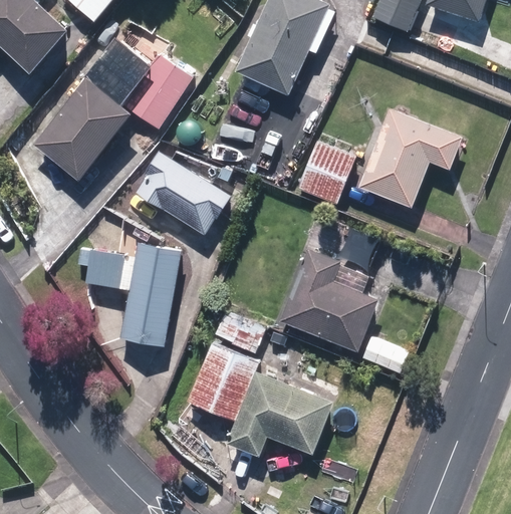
[(0,46),(30,75),(68,34),(32,0),(0,0),(0,46)]
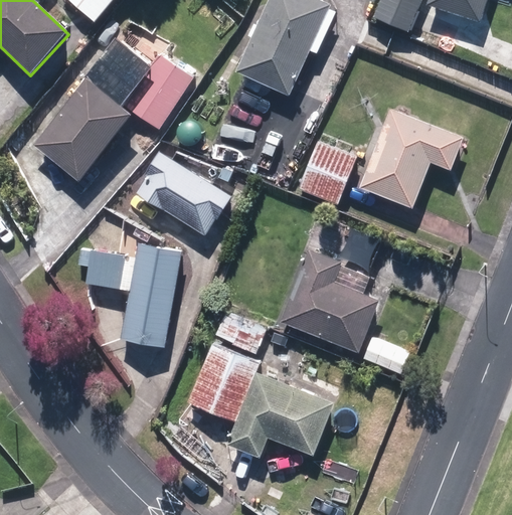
[(67,0),(94,22),(113,0),(67,0)]
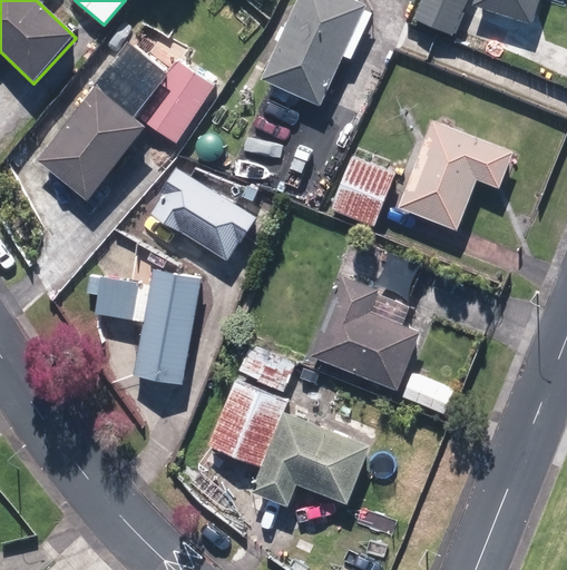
[(297,0),(262,80),(328,109),(372,10),(350,0),(297,0)]
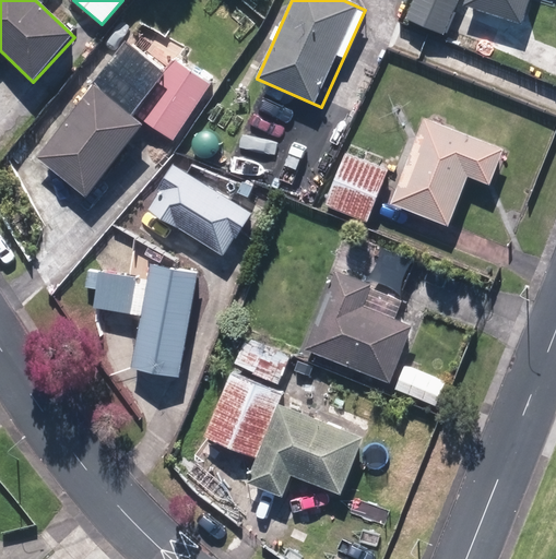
[(413,0),(406,16),(439,31),(451,0),(413,0)]
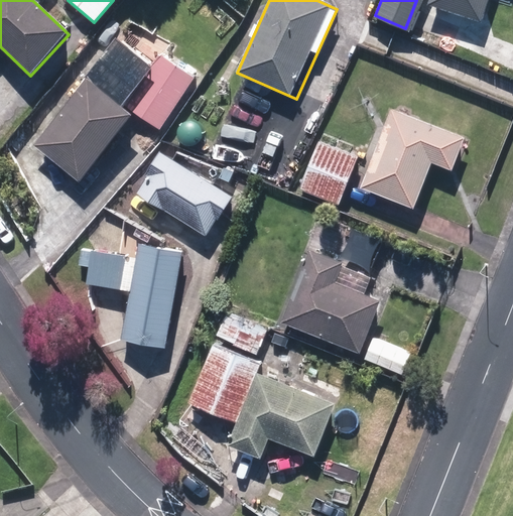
[(429,0),(428,2),(479,18),(484,0),(429,0)]
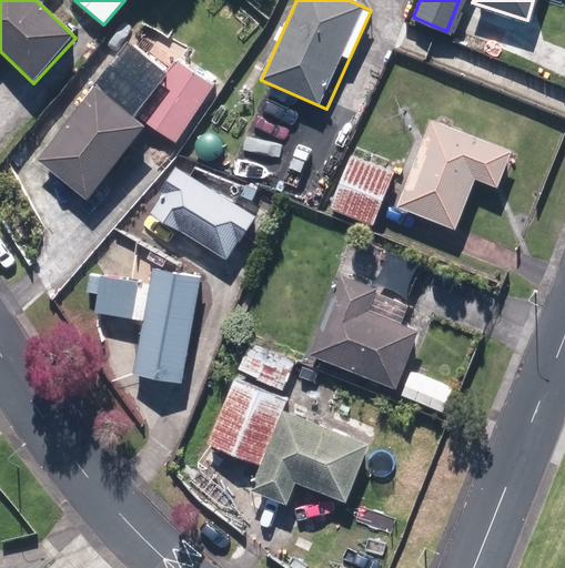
[(137,119),(177,143),(212,88),(173,62),(137,119)]
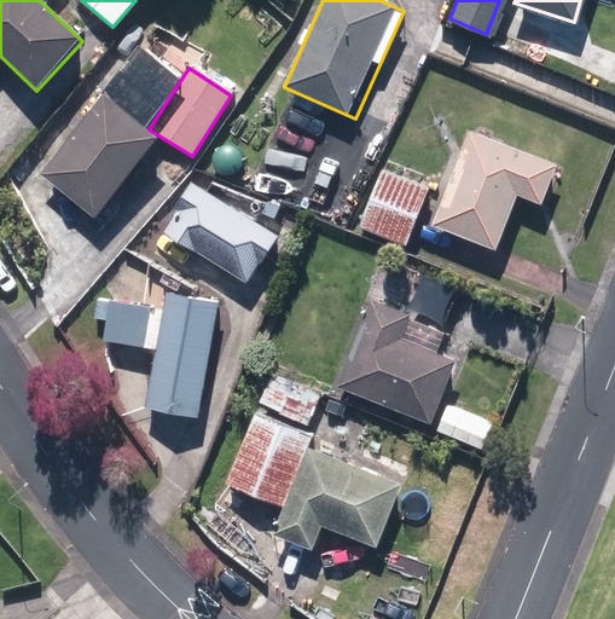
[(40,175),(94,219),(158,138),(104,96),(40,175)]
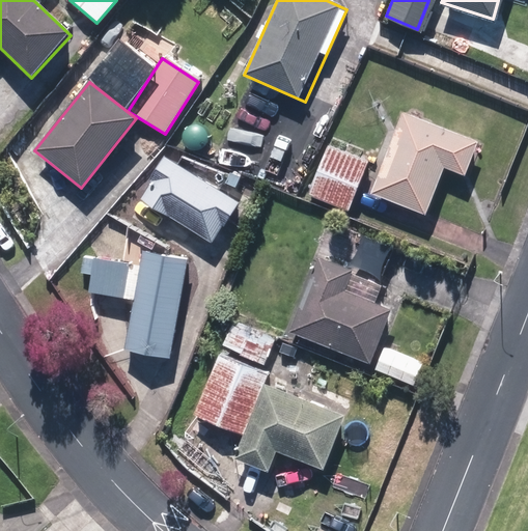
[(371,193),(424,215),(443,167),(464,174),(476,142),(403,114),(371,193)]
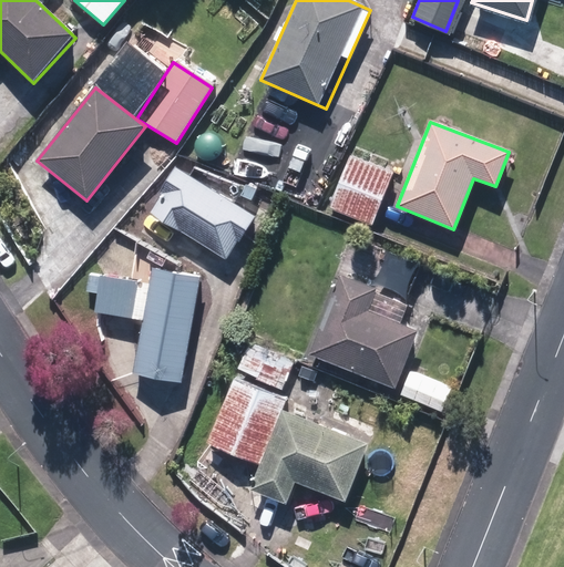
[(329,208),(371,225),(392,173),(349,157),(329,208)]
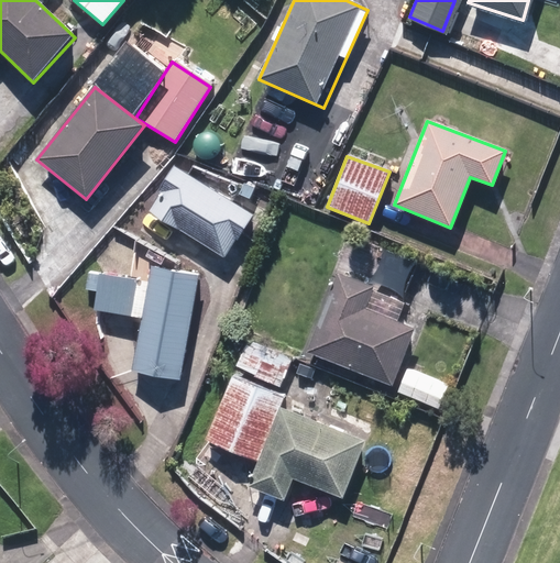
[(150,209),(223,256),(235,239),(238,240),(253,214),(175,166),(161,190),(162,191),(150,209)]
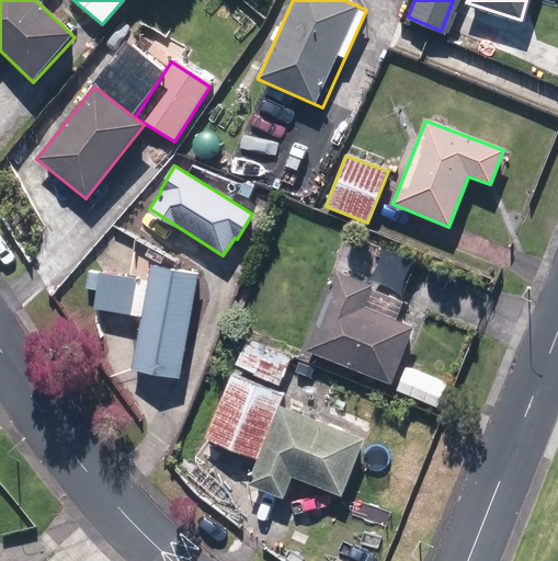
[(149,265),(133,366),(178,375),(195,274),(149,265)]
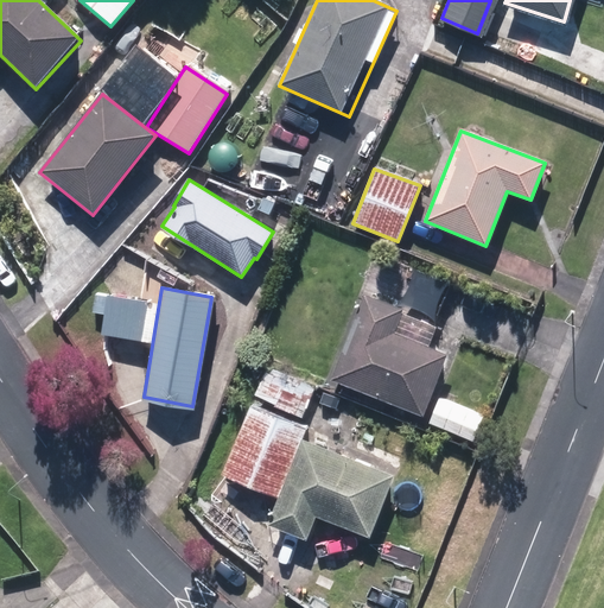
[(363,296),(332,374),(420,410),(443,355),(389,334),(399,310),(363,296)]
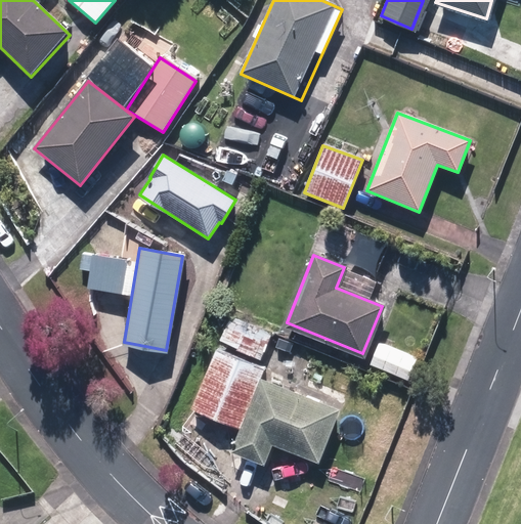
[(235,349),(259,359),(271,333),(230,315),(219,341),(236,348),(235,349)]
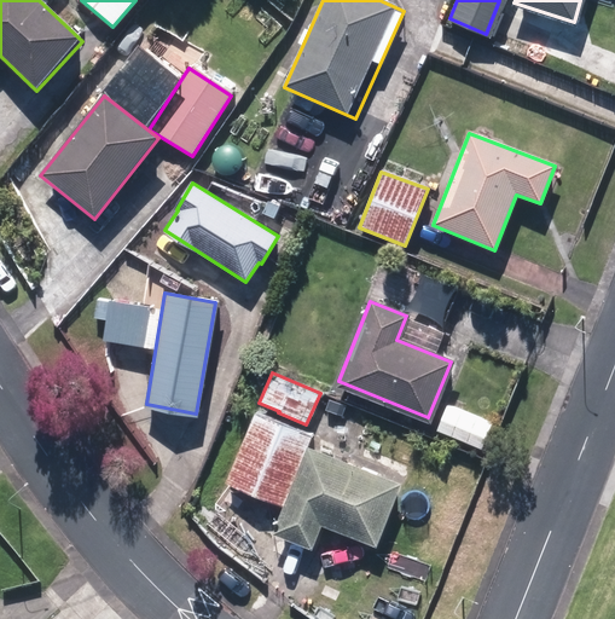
[(273,534),(312,549),(321,526),(376,547),(400,486),(306,449),(312,434),(253,411),(225,485),(284,508),(273,534)]
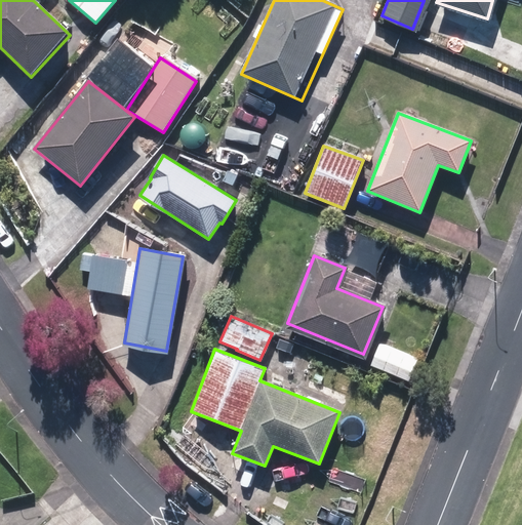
[(386,354),(373,350),(367,367),(378,371),(386,354)]
